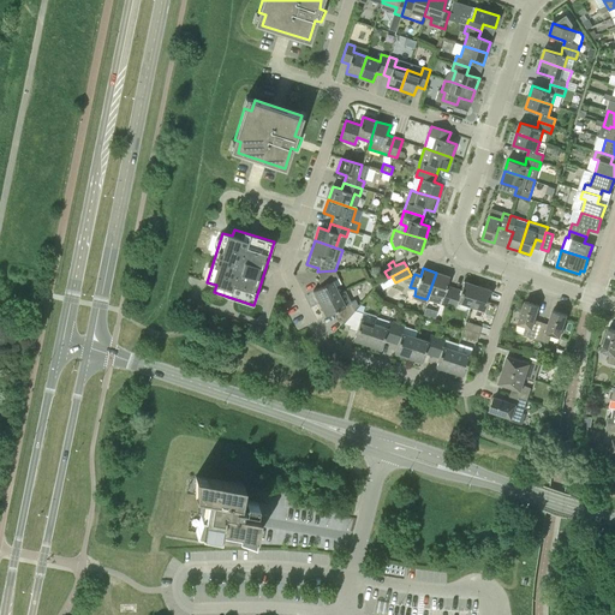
[(339,293),(335,287),(341,284),(335,270),(317,272),(320,279),(317,279),(321,287),(312,291),(320,304),(339,293)]
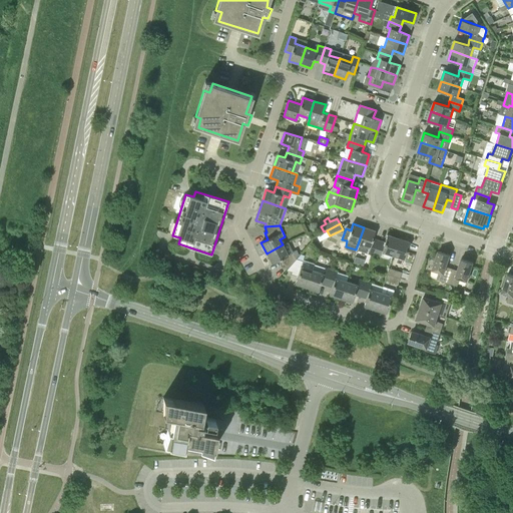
[(356,249),(374,255),(379,240),(373,238),(375,230),(364,227),(356,249)]
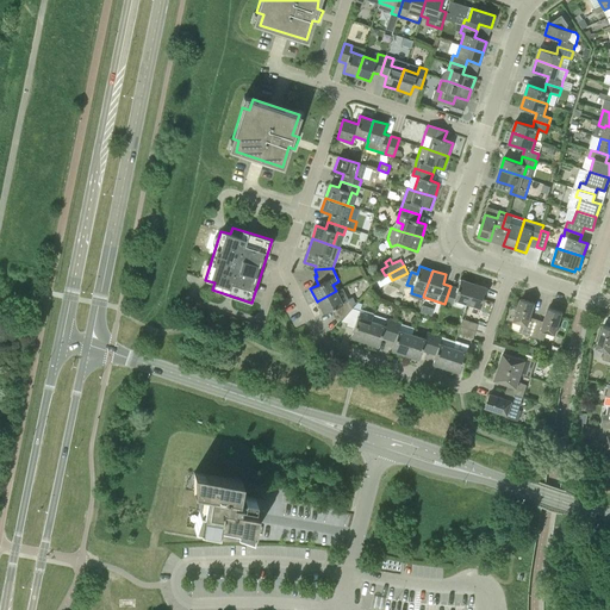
[(454,300),(467,304),(473,284),(460,279),(458,288),(450,286),(444,304),(452,306),(454,300)]
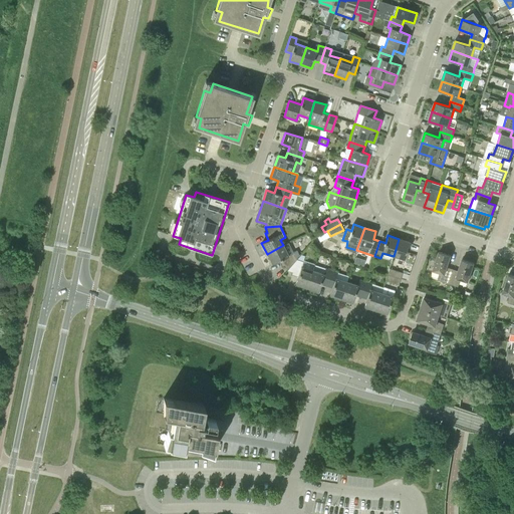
[(399,239),(394,256),(405,260),(410,242),(399,239)]
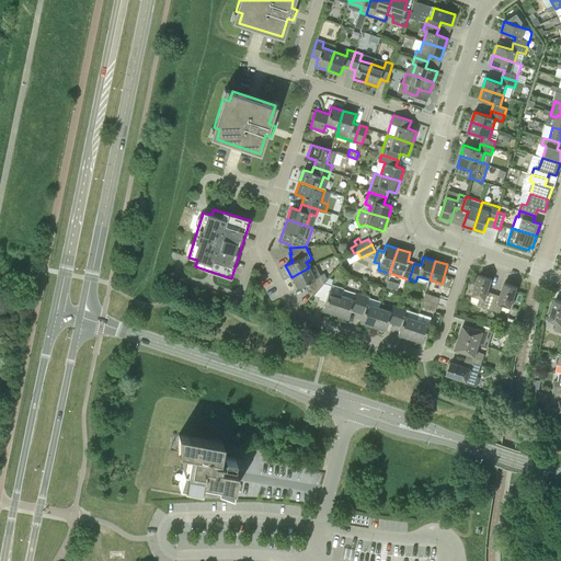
[(313,296),(323,283),(320,276),(315,279),(309,267),(292,277),(297,288),(305,285),(308,292),(310,290),(313,296)]
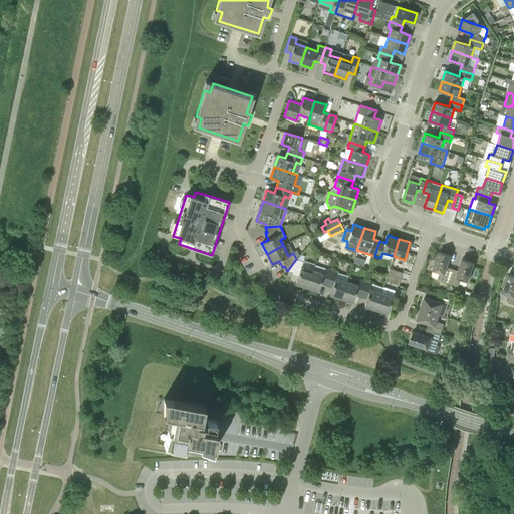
[(448,283),(453,269),(447,267),(451,256),(439,252),(433,271),(440,273),(438,280),(448,283)]
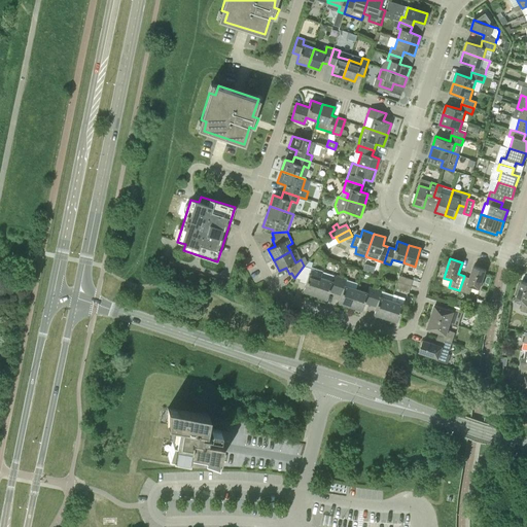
[(303,291),(314,295),(320,278),(309,274),(311,268),(304,266),(294,278),(300,280),(299,281),(306,284),(303,291)]
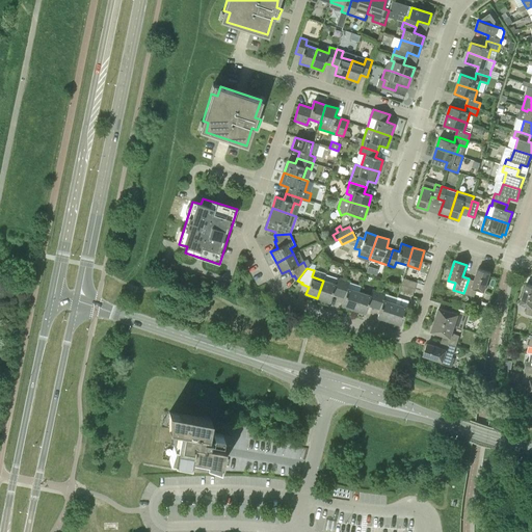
[(469,278),(463,293),(474,297),(477,290),(484,292),(490,272),(478,268),(475,281),(469,278)]
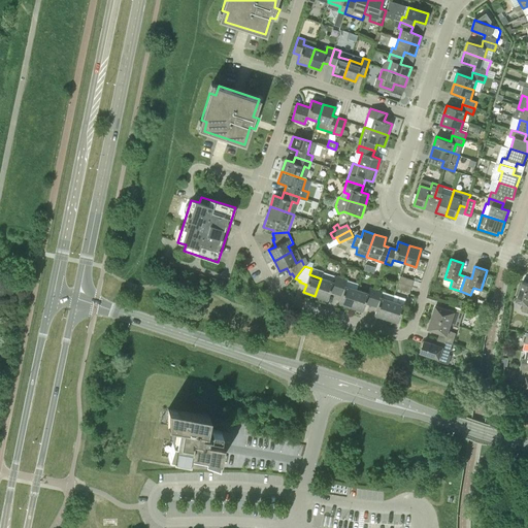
[(398,283),(411,287),(414,281),(399,275),(398,283)]
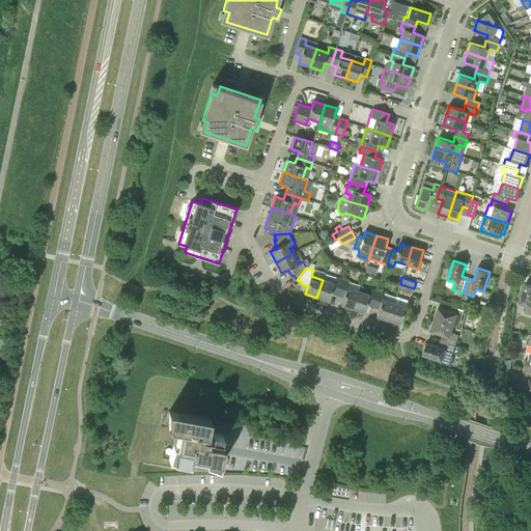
[(331,294),(337,296),(342,280),(336,278),(334,283),(323,280),(316,298),(329,302),(331,294)]
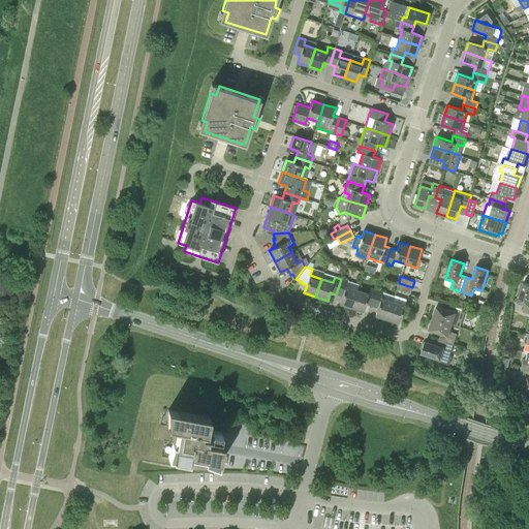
[(339,304),(351,308),(356,290),(359,284),(347,281),(341,279),(336,294),(342,297),(339,304)]
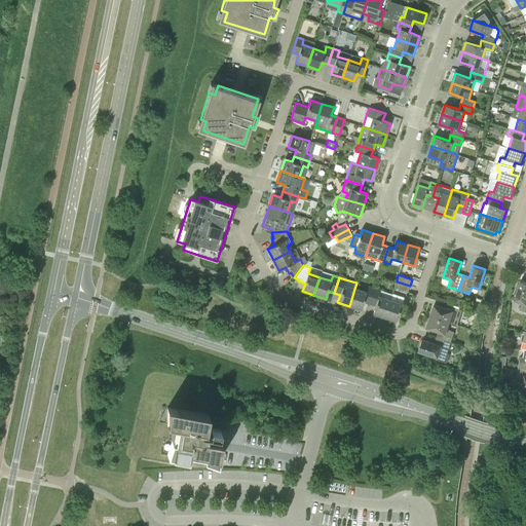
[(525,311),(525,283),(521,280),(514,300),(521,302),(519,310),(525,311)]
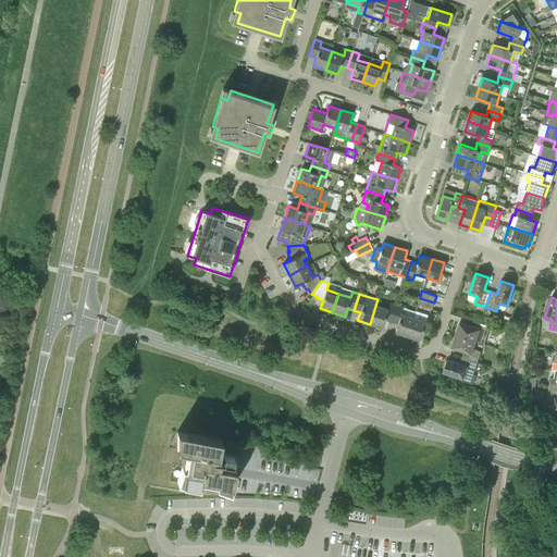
[(418,304),(432,309),(434,302),(420,298),(418,304)]
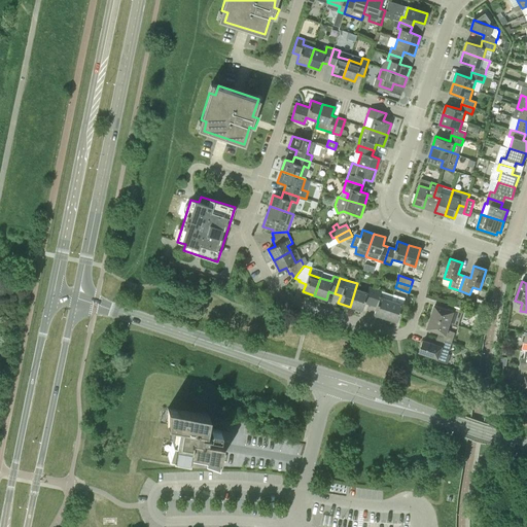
[(363,303),(370,305),(375,289),(369,287),(366,292),(355,289),(350,307),(361,311),(363,303)]
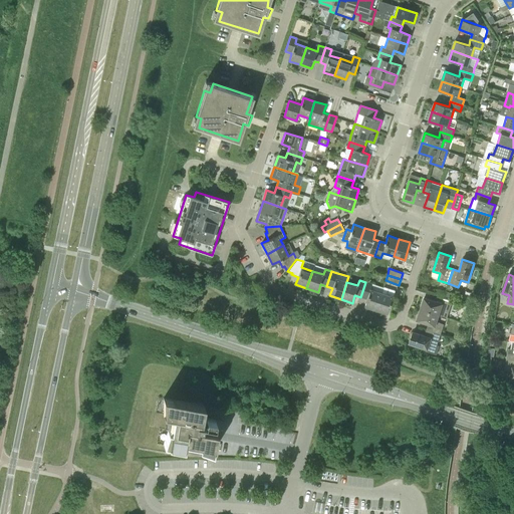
[(364,307),(375,310),(382,287),(365,282),(360,297),(366,299),(364,307)]
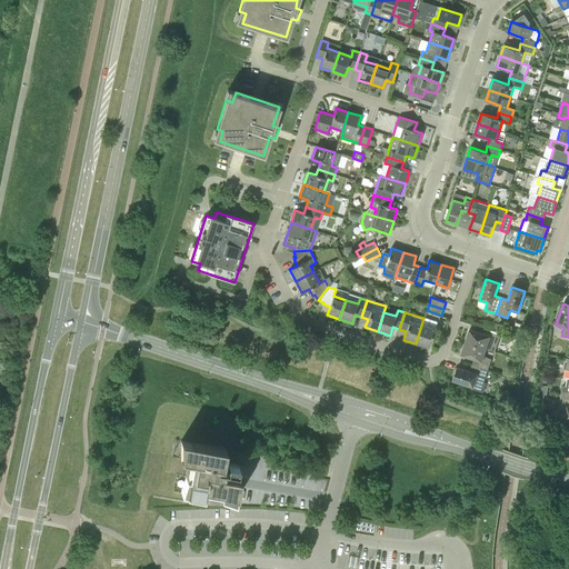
[(423,318),(416,343),(428,348),(435,329),(436,322),(423,318)]
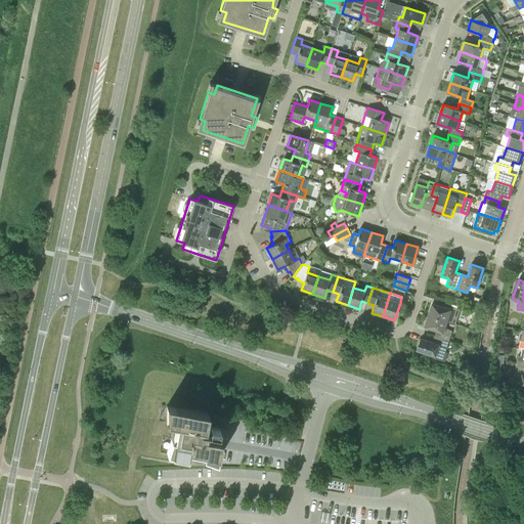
[(429,315),(447,321),(449,314),(457,316),(461,306),(446,301),(444,307),(432,304),(429,315)]
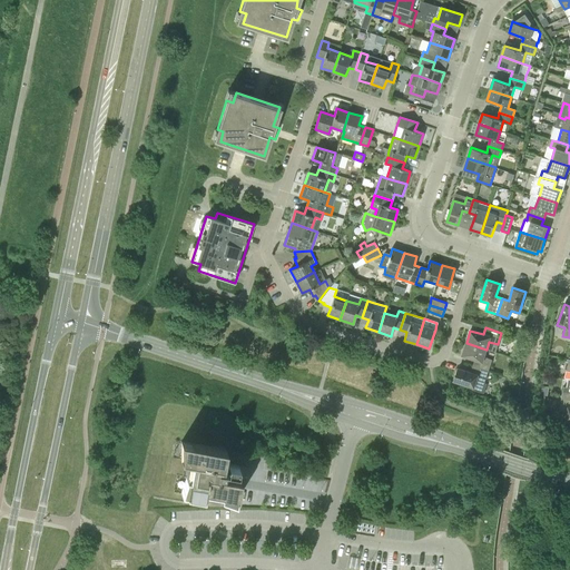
[(473,366),(489,371),(492,360),(484,356),(487,350),(467,343),(462,355),(475,360),(473,366)]
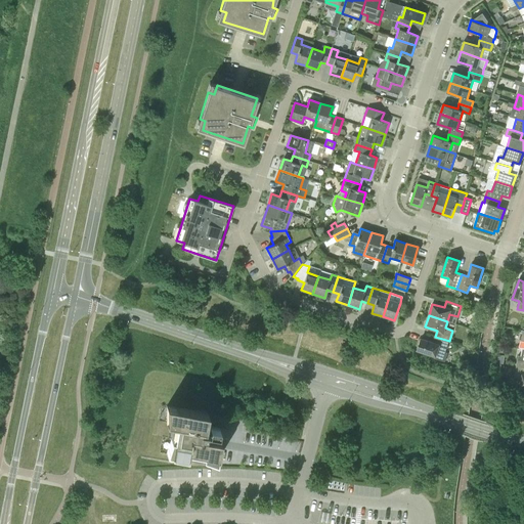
[(449,341),(435,337),(433,342),(421,339),(418,350),(436,356),(438,349),(446,351),(449,341)]
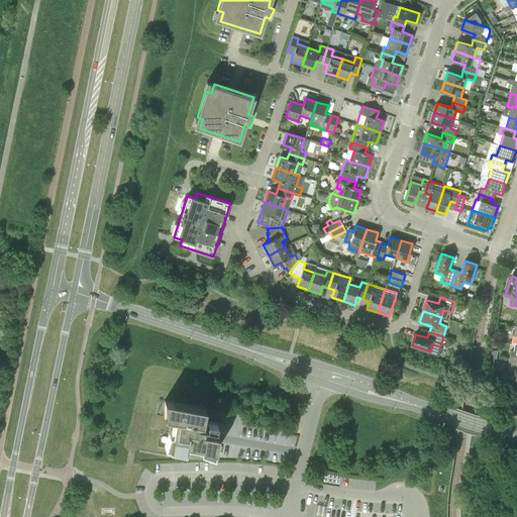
[(516,386),(516,363),(509,362),(507,372),(515,374),(513,381),(516,381),(516,385),(516,386)]
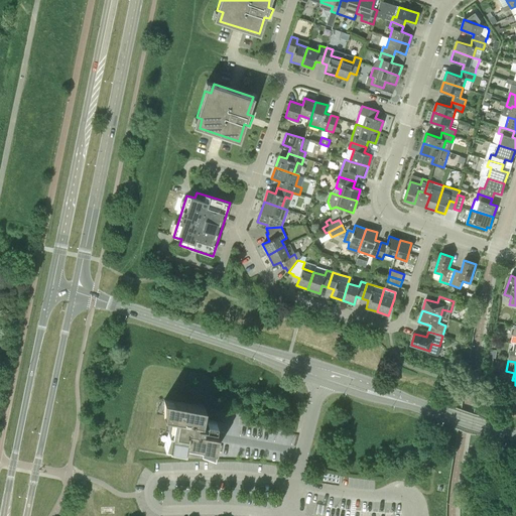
[(216,450),(217,441),(218,434),(209,432),(210,426),(215,427),(216,421),(203,419),(205,406),(164,399),(164,400),(164,416),(168,417),(168,432),(164,445),(168,446),(168,447),(184,450),(184,449),(200,449),(214,455),(215,450),(216,450)]
